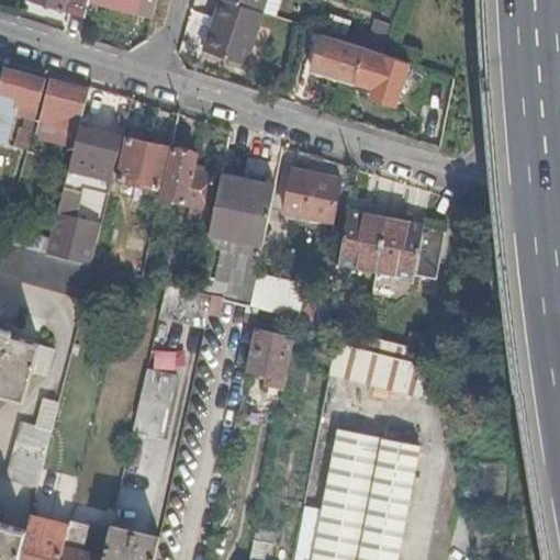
[(66,2),(87,9),(89,0),(29,0),(29,2),(63,13),(65,9),(66,2)]
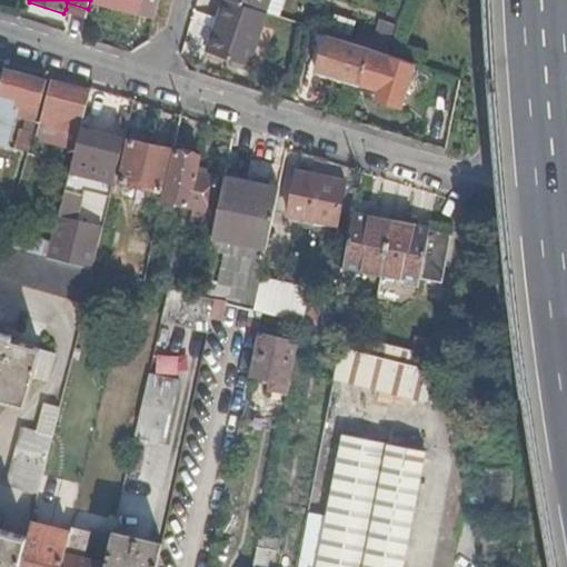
[(153,19),(158,0),(143,0),(140,15),(153,19)]
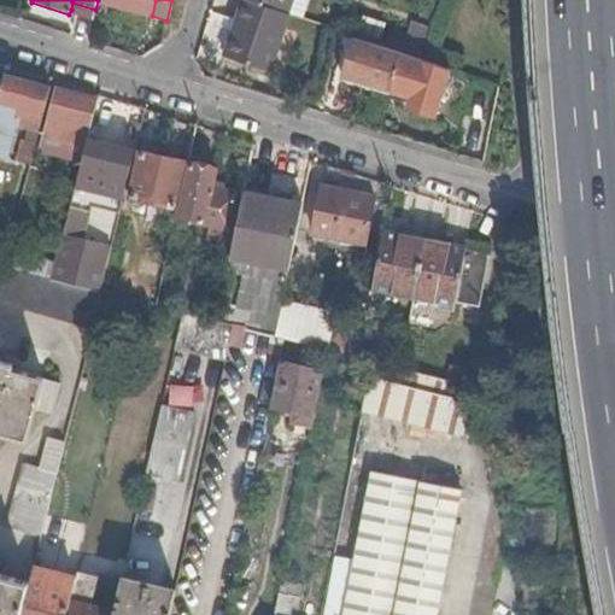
[(245,0),(247,1),(279,11),(281,0),(245,0)]
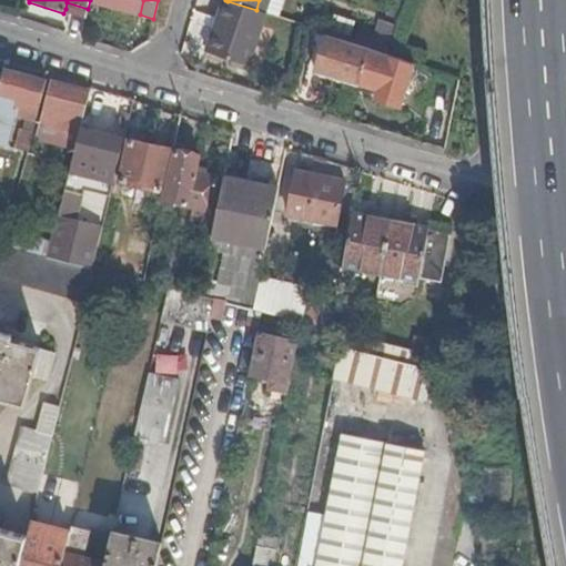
[(252,68),(270,14),(256,10),(228,1),(210,52),(252,68)]
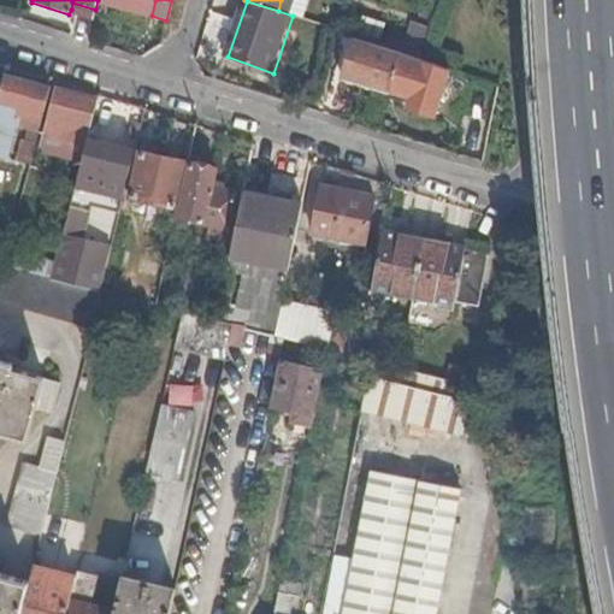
[(71,10),(94,16),(95,10),(72,3),(71,10)]
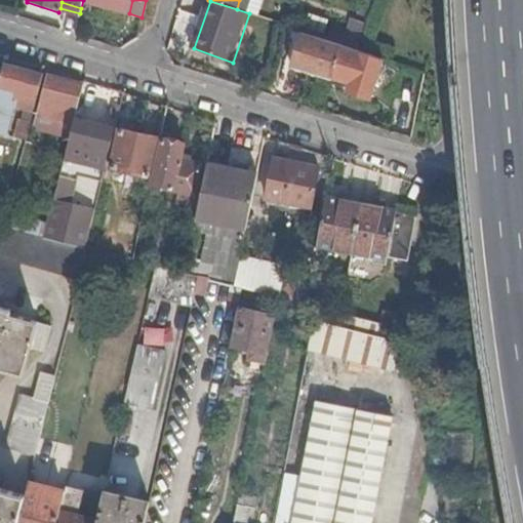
[(339,44),(354,49),(363,22),(350,17),(339,44)]
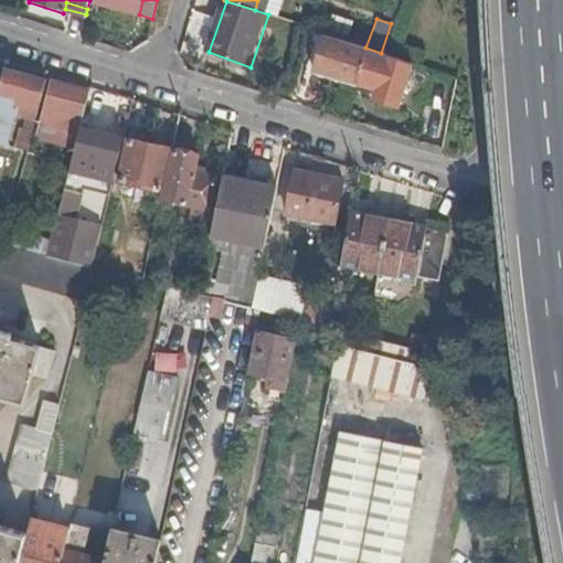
[(373,92),(384,57),(324,38),(312,71),(373,92)]
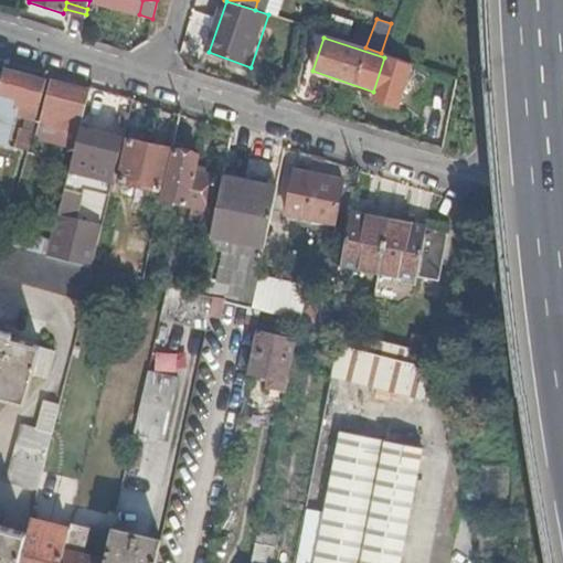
[(39,106),(45,81),(2,71),(0,80),(0,145),(3,146),(10,125),(14,118),(20,102),(39,106)]
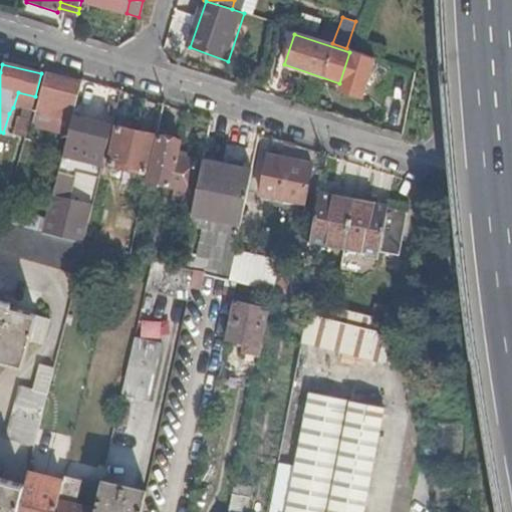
[(70,123),(71,118),(80,83),(46,75),(35,114),(70,123)]
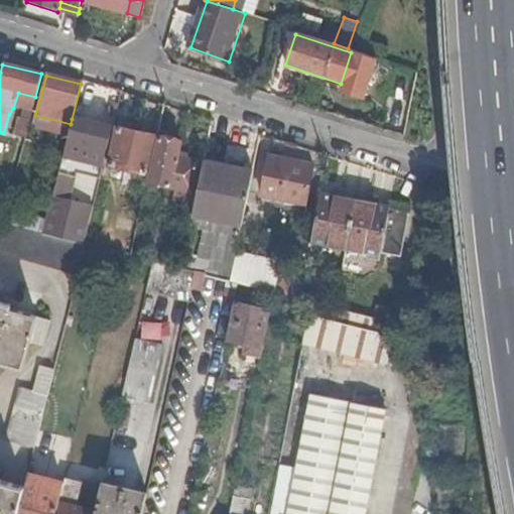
[(12,133),(25,136),(28,123),(15,119),(12,133)]
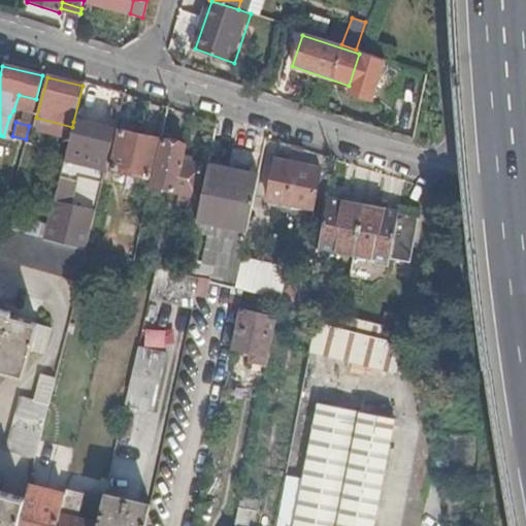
[(104,171),(114,130),(73,122),(72,127),(64,161),(104,171)]
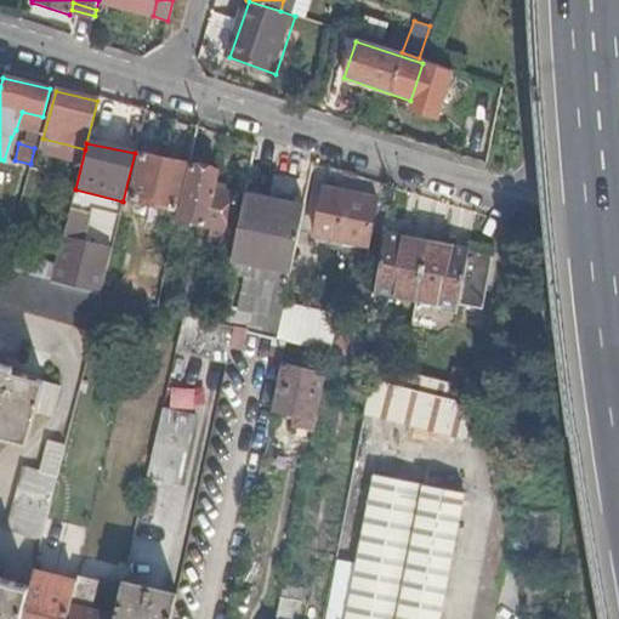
[(175,209),(185,165),(140,154),(129,199),(154,205),(154,204),(175,209)]
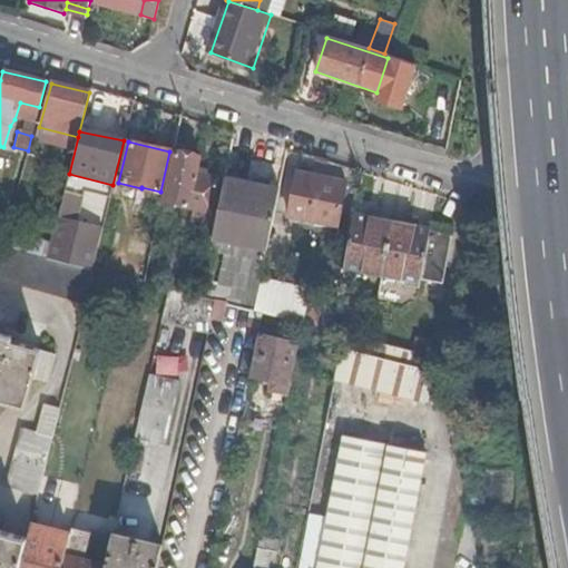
[(209,213),(216,180),(194,175),(197,158),(175,153),(163,202),(209,213)]
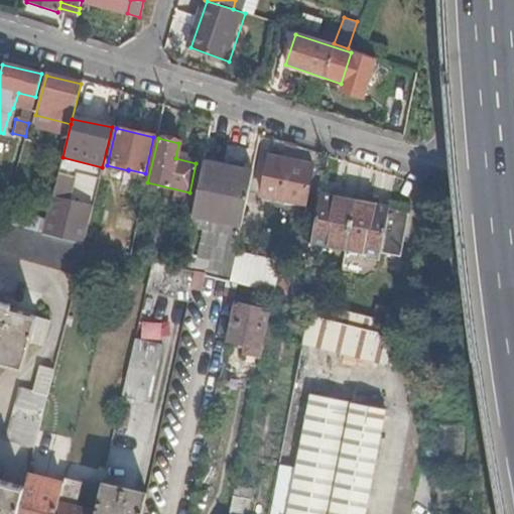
[(202,161),(179,269),(194,273),(229,281),(241,222),(255,151),(226,145),(222,165),(202,161)]
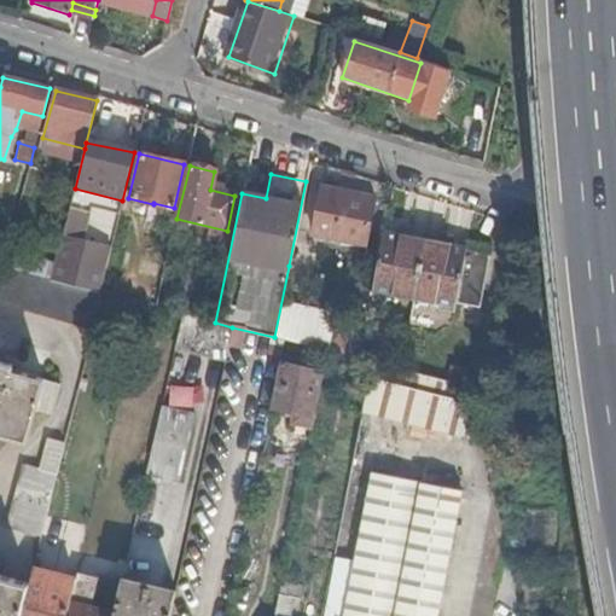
[(364,245),(373,197),(321,186),(312,234),(364,245)]
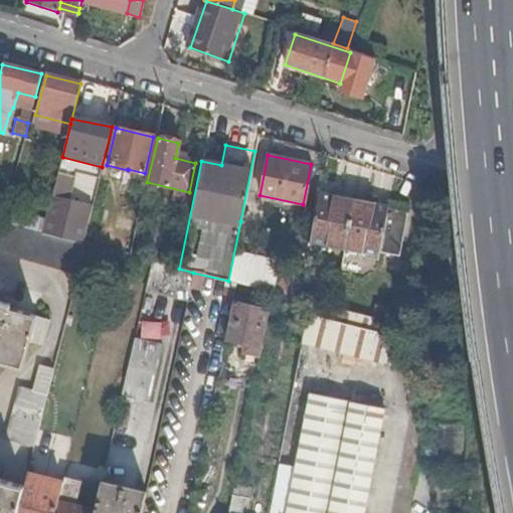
[(378,251),(387,207),(381,206),(319,192),(309,240),(378,254),(378,251)]
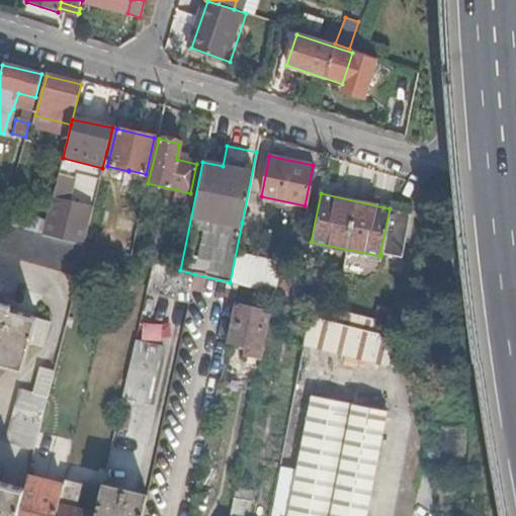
[(83,243),(93,205),(54,195),(44,234),(83,243)]
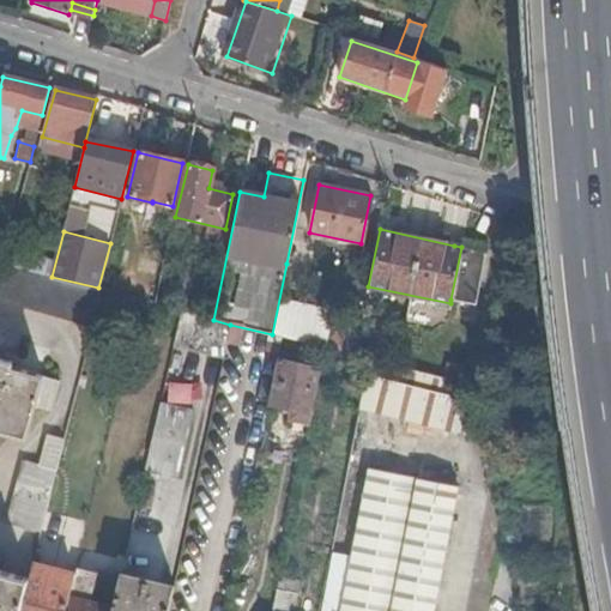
[(451,300),(473,304),(484,252),(461,247),(451,300)]
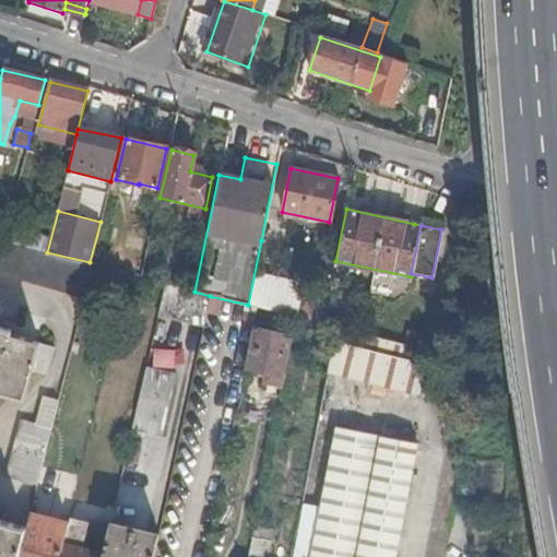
[(0,275),(85,298),(93,267),(46,255),(0,243),(0,275)]
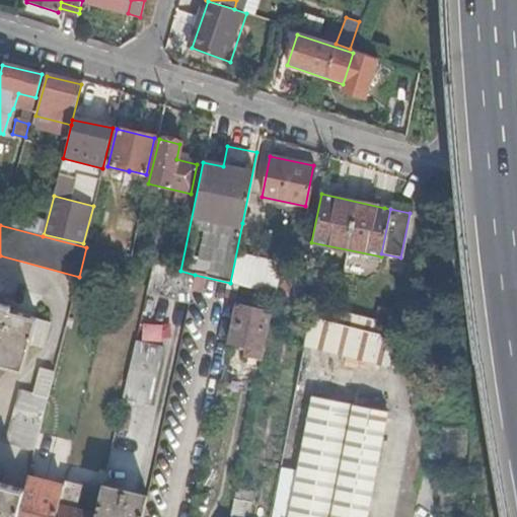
[(180,271),(153,264),(146,293),(189,302),(195,275),(180,271)]
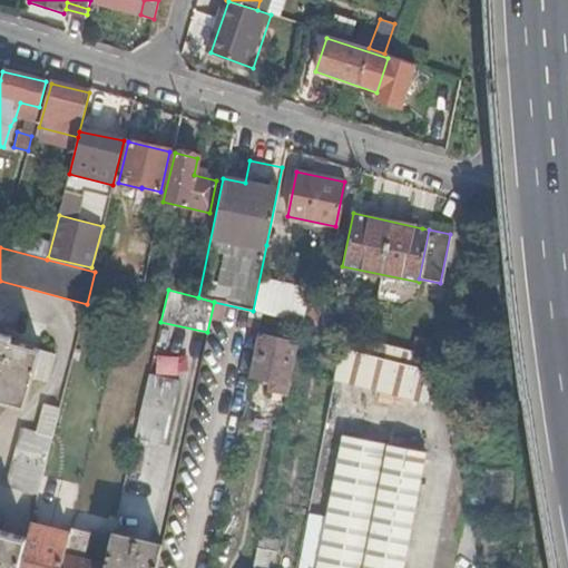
[(257,329),(247,375),(272,381),(287,384),(295,343),(263,335),(263,330),(257,329)]
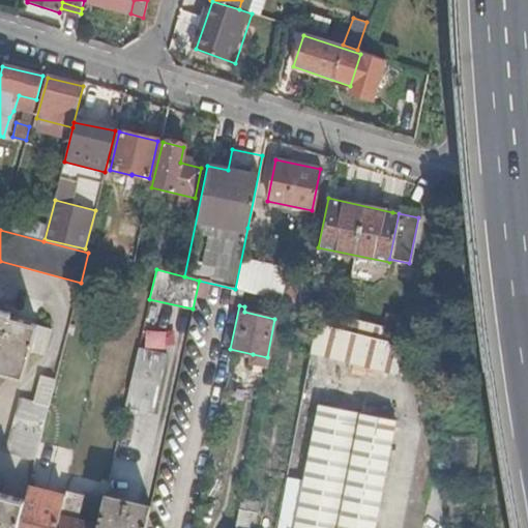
[(318,311),(310,353),(419,380),(411,334),(354,319),(318,311)]
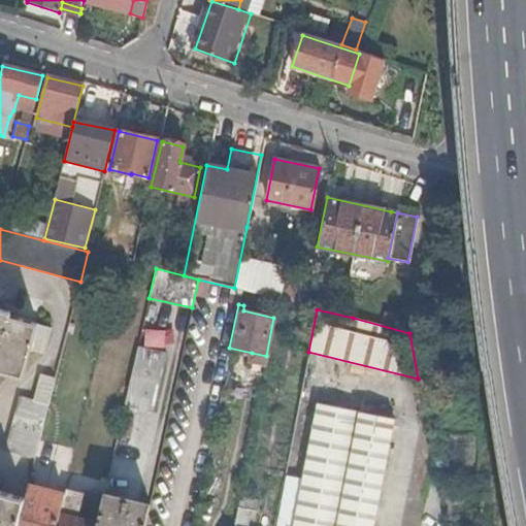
[(0,371),(22,377),(29,351),(42,355),(51,329),(0,316),(0,371)]
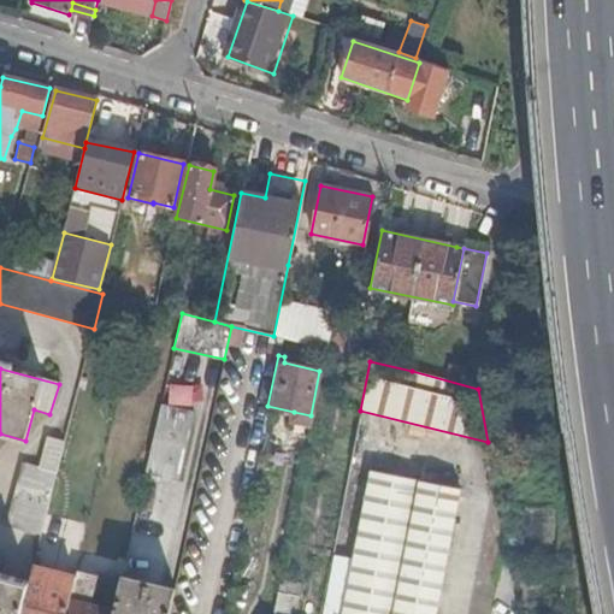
[(160,406),(145,471),(178,479),(194,414),(160,406)]
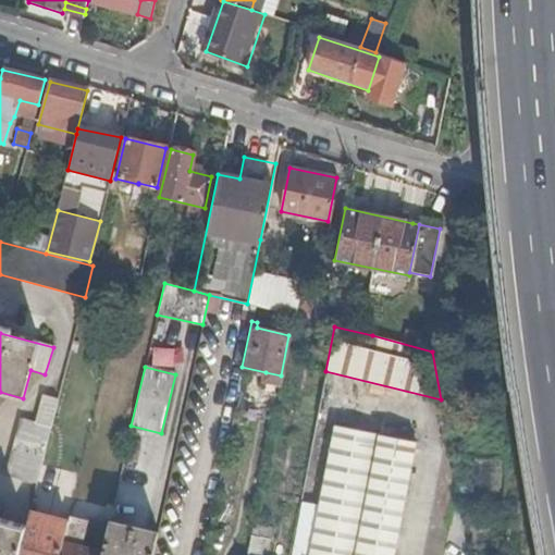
[(281,375),(266,372),(264,381),(281,384),(282,375),(281,375)]
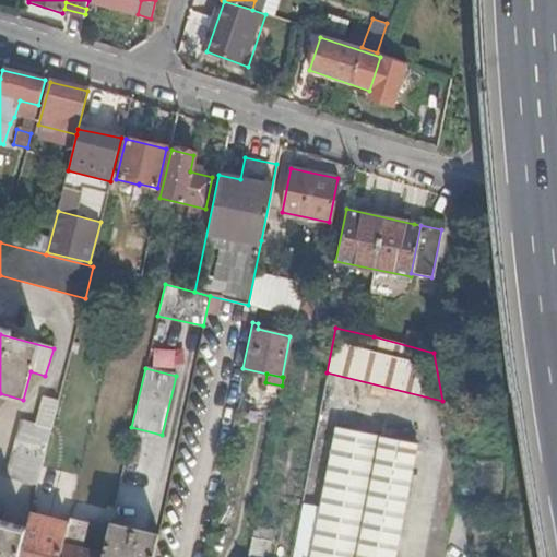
[(7,477),(37,486),(59,403),(44,400),(36,426),(22,423),(7,477)]
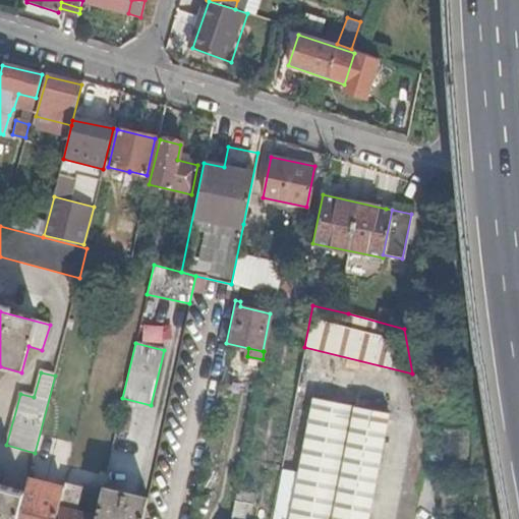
[(366,518),(388,412),(312,398),(288,518),(366,518)]
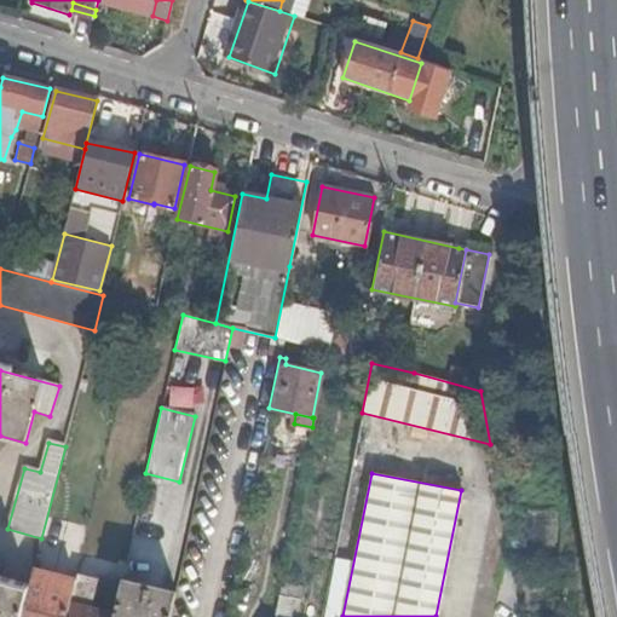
[(29,584),(21,616),(65,616),(69,605),(74,583),(33,571),(29,584)]
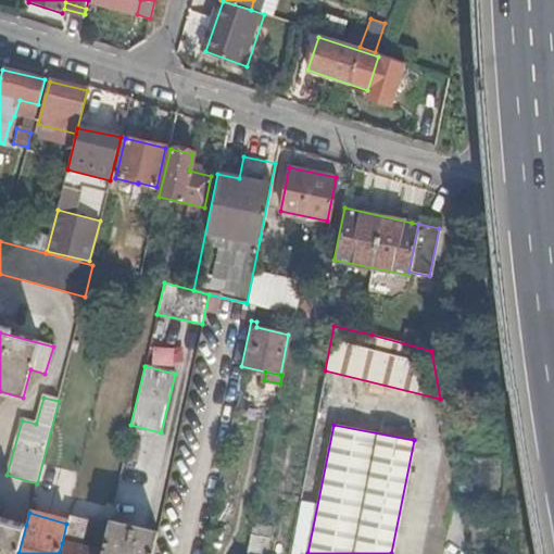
[(19,553),(26,525),(0,518),(0,553),(19,553)]
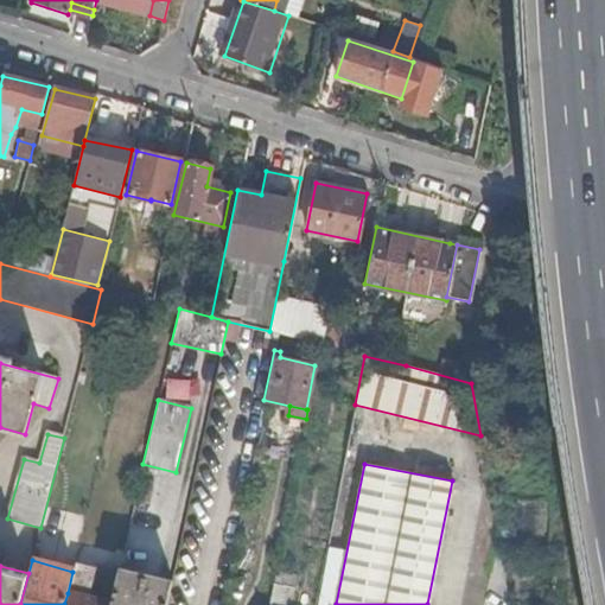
[(110,604),(166,604),(172,581),(119,567),(110,604)]
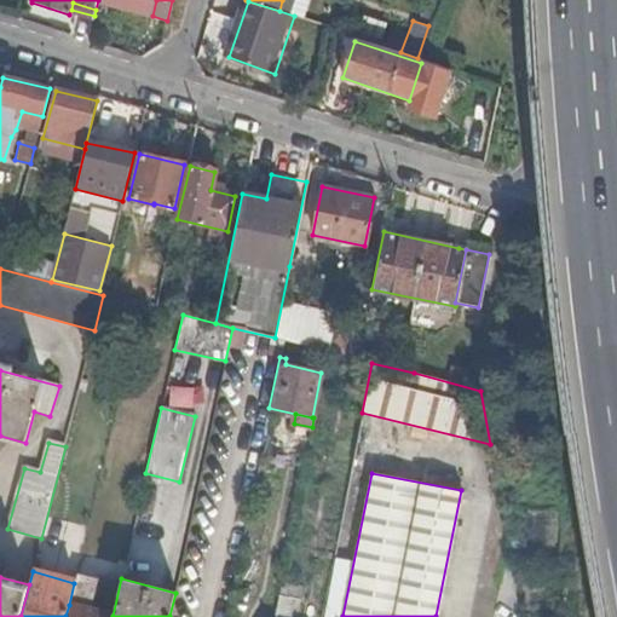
[(113,616),(69,605),(65,616),(113,616)]
